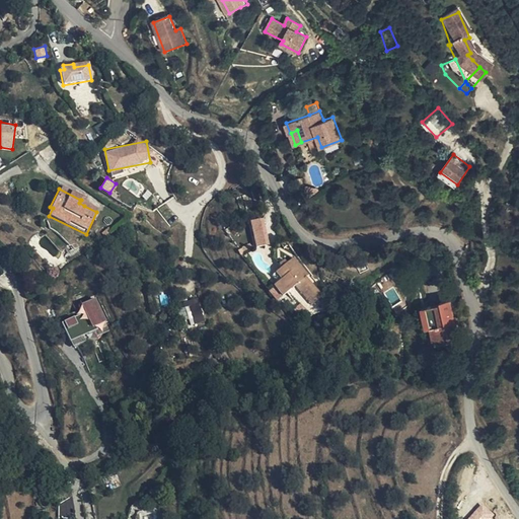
[(105,226),(108,226),(110,224),(112,222),(112,221),(110,218),(108,217),(106,217),(105,218),(103,219),(102,221),(102,223),(104,225),(105,226)]
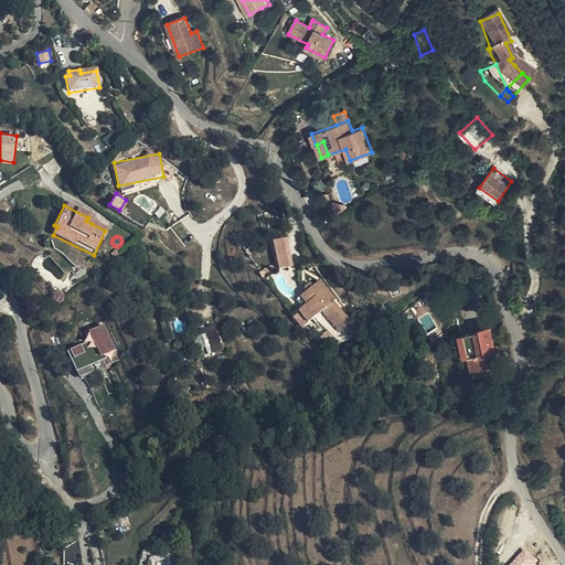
[(279,262),(287,260),(286,253),(277,255),(279,262)]
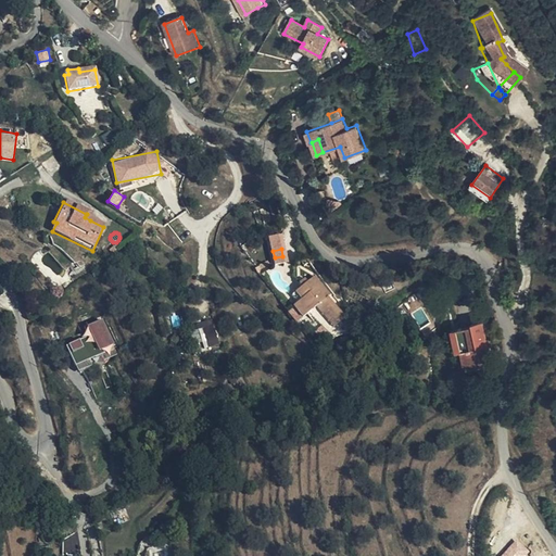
[(277,267),(286,266),(282,256),(275,257),(277,267)]
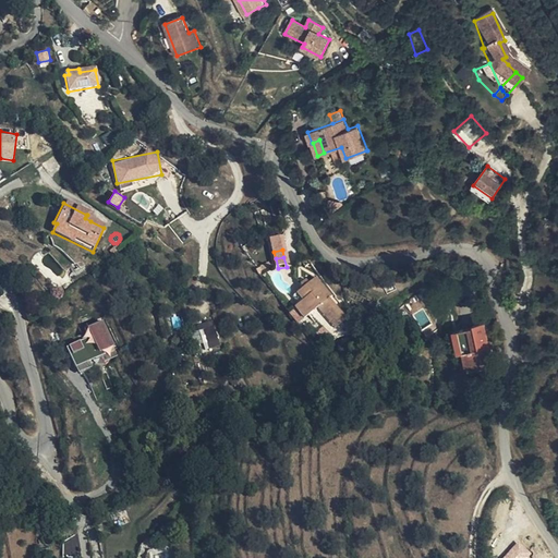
[(405,280),(416,278),(414,268),(404,270),(405,280)]
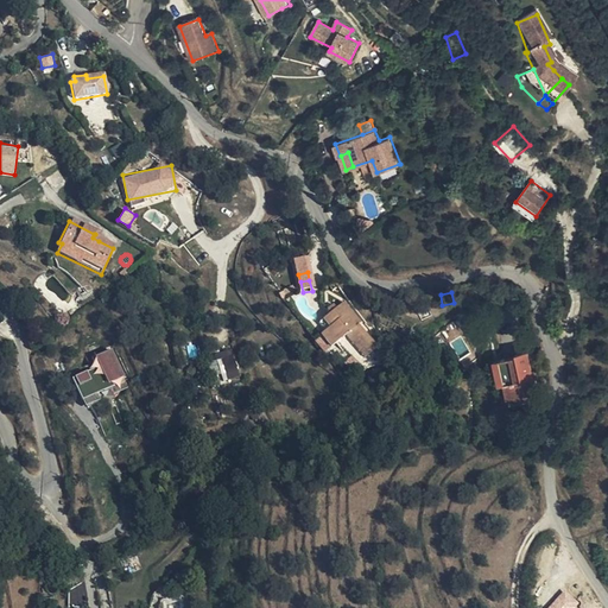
[(336,346),(337,344),(346,337),(348,334),(368,356),(369,355),(375,350),(377,349),(358,327),(360,324),(343,304),(337,310),(330,315),(318,325),(325,333),(336,346)]
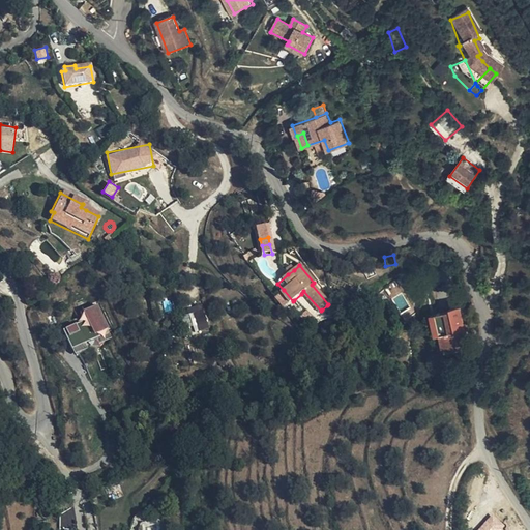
[(285,271),(288,274),(294,270),(291,266),(285,271)]
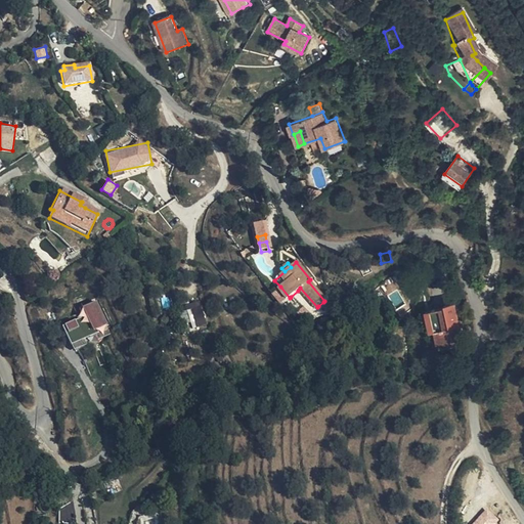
[(413,298),(417,298),(419,289),(411,278),(403,276),(400,277),(413,298)]
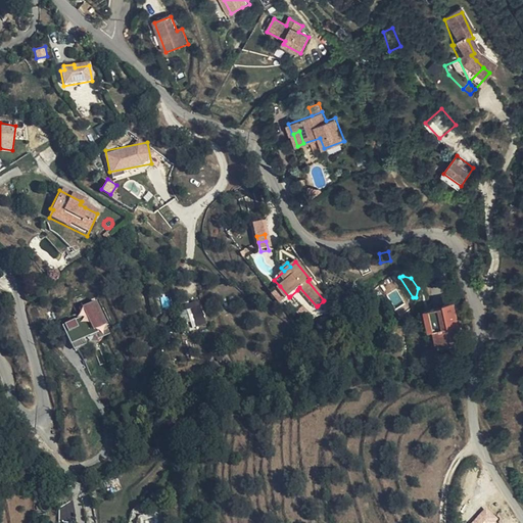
[(390,290),(385,282),(374,290),(381,298),(390,290)]
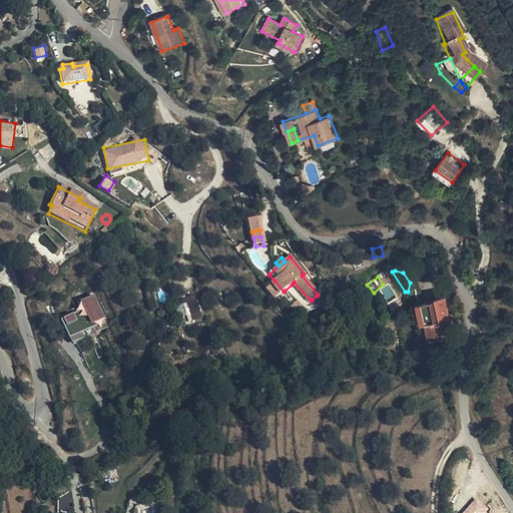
[(280,295),(284,292),(275,281),(271,285),(280,295)]
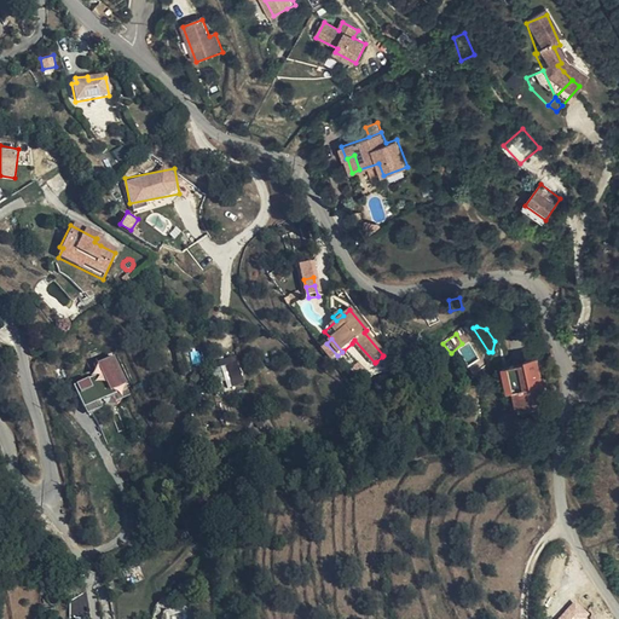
[(354,340),(352,343),(371,366),(375,363),(354,340)]
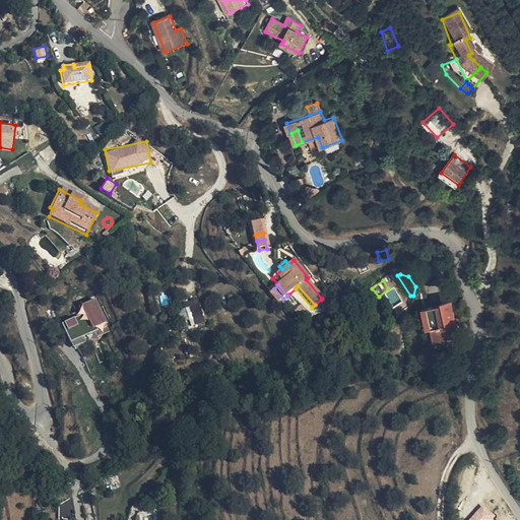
[(334,293),(340,300),(345,296),(340,288),(334,293)]
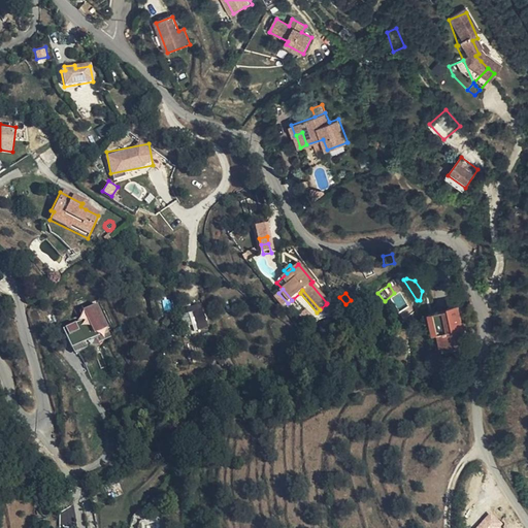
[(340,308),(345,304),(339,297),(335,301),(340,308)]
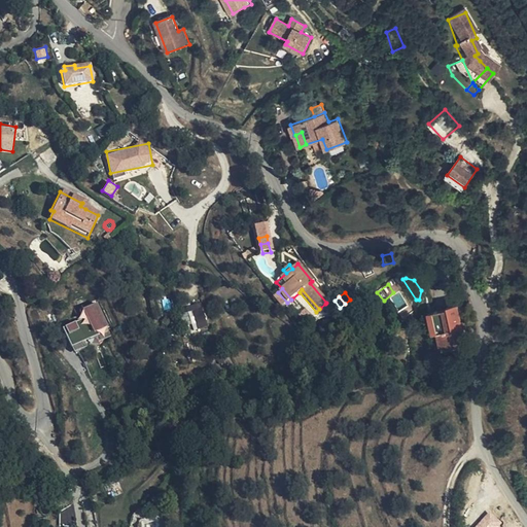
[(185,306),(190,330),(207,327),(203,303),(185,306)]
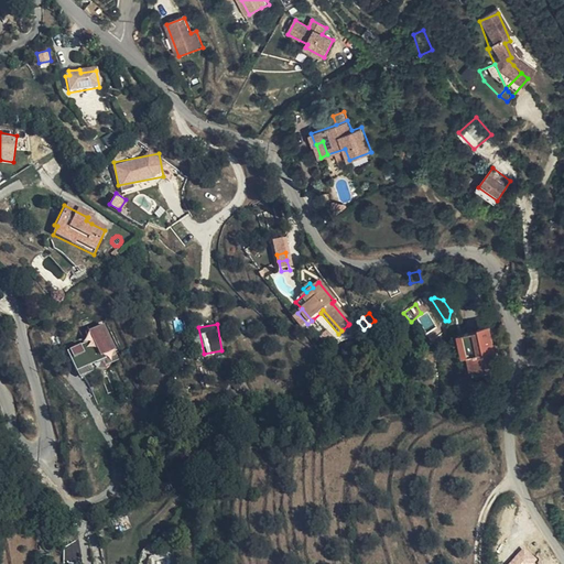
[(348,325),(343,329),(347,336),(353,332),(348,325)]
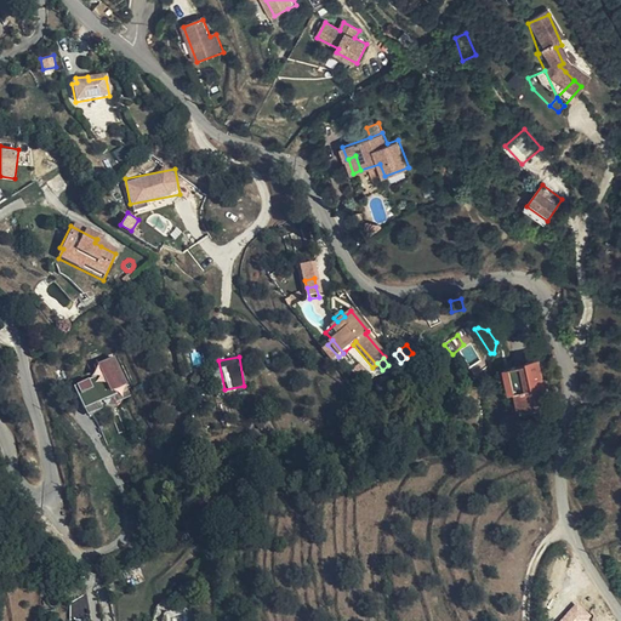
[(541,358),(530,359),(529,359),(530,363),(513,366),(518,392),(517,392),(520,405),(550,399),(546,385),(545,379),(541,358)]
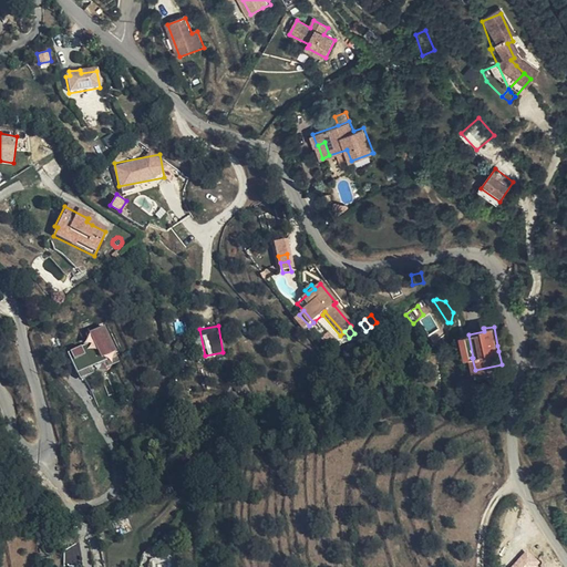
[(91,344),(68,354),(76,375),(107,362),(106,360),(116,354),(105,329),(86,337),(91,344)]
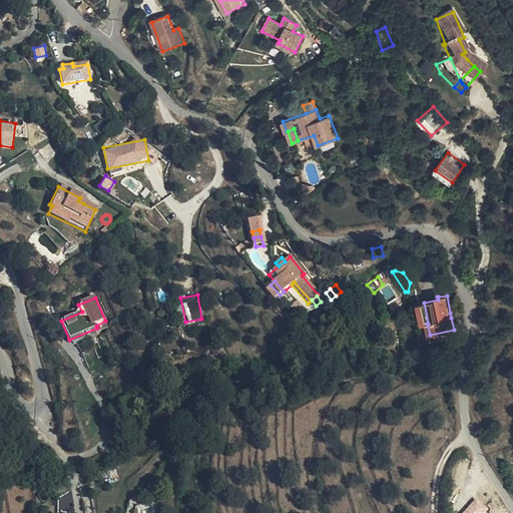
[(428,324),(424,303),(419,304),(423,325),(427,324),(428,324)]
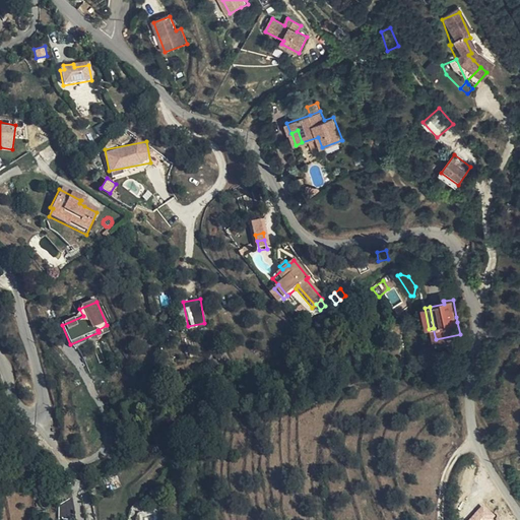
[(483,505),(469,519),(494,519),(493,519),(496,515),(483,505)]
